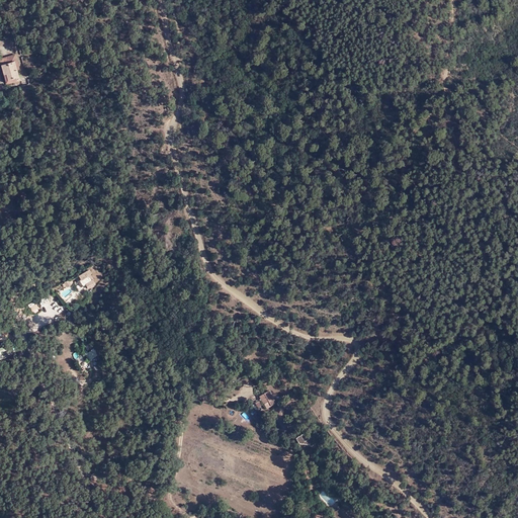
[(0,66),(15,62),(14,56),(0,59),(0,71),(1,71),(0,66)]
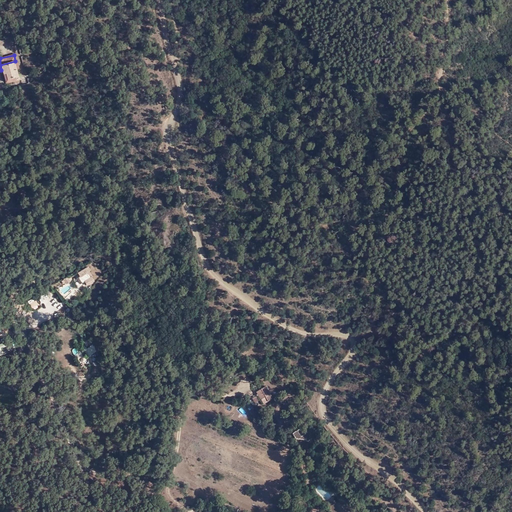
[(17,67),(15,61),(0,65),(1,70),(2,74),(5,73),(7,82),(18,79),(16,71),(15,67),(17,67)]
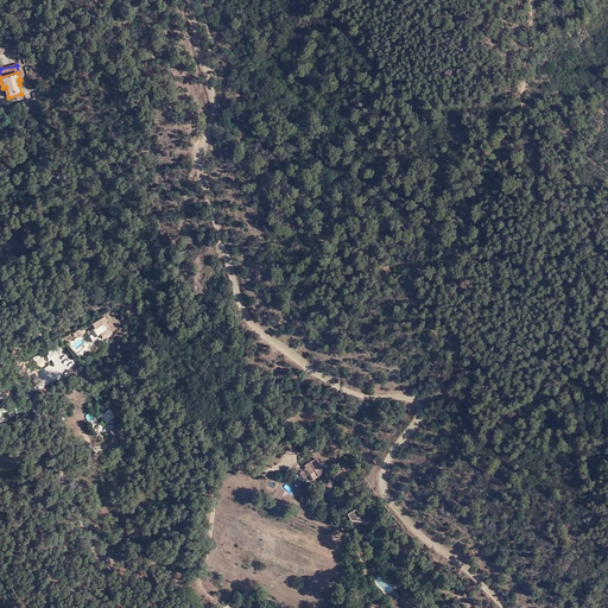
[(101,328),(102,328),(105,325),(111,334),(116,329),(113,325),(112,327),(107,320),(109,318),(111,317),(108,312),(96,321),(101,328)]
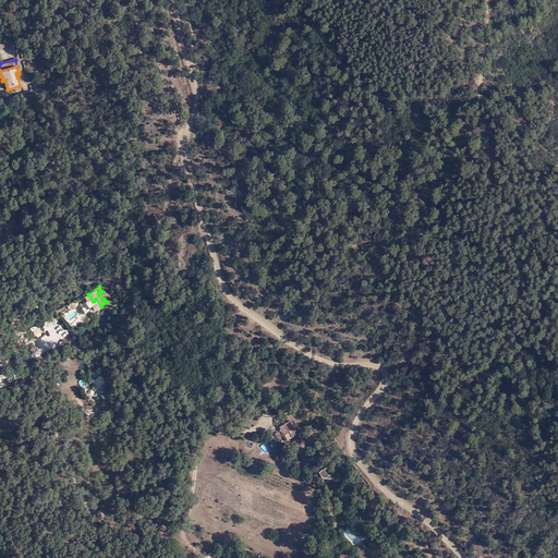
[(59,322),(57,317),(50,322),(53,326),(59,322)]
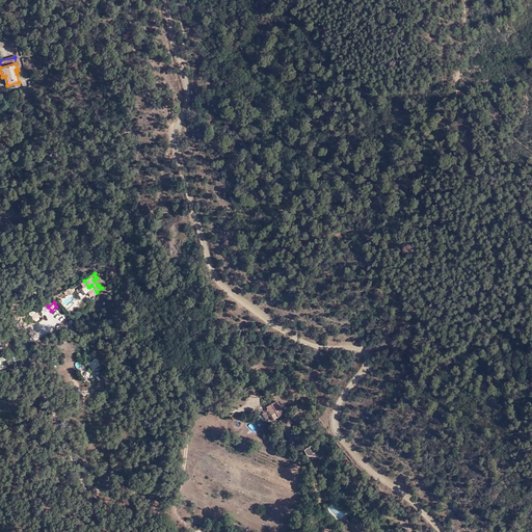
[(262,408),(267,417),(272,414),(276,411),(272,402),(262,408)]
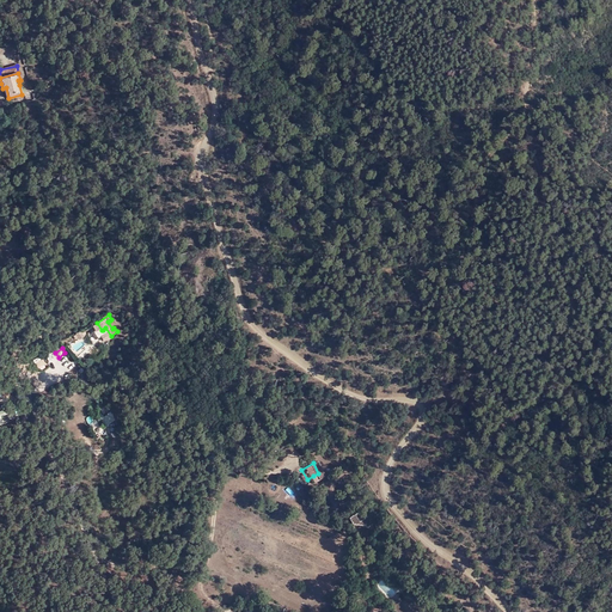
[(349,516),(353,525),(367,518),(363,509),(349,516)]
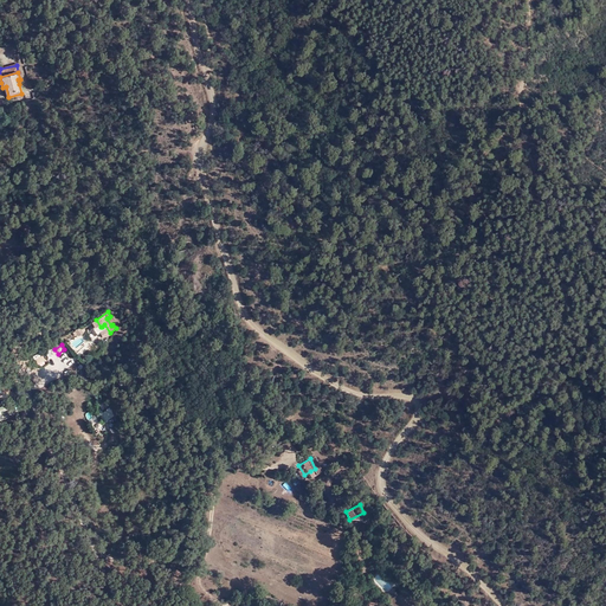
[(371,520),(366,513),(359,516),(362,524),(371,520)]
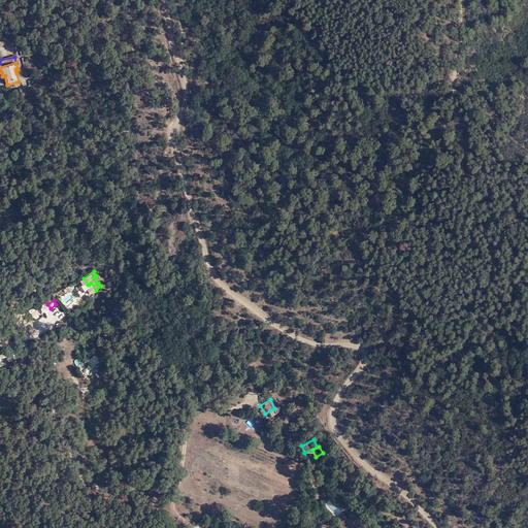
[(250,465),(263,471),(266,464),(253,459),(250,465)]
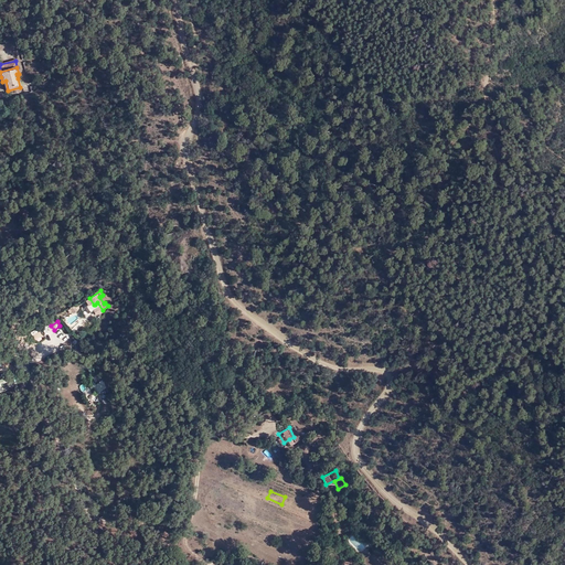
[(361,551),(366,545),(354,533),(349,539),(361,551)]
